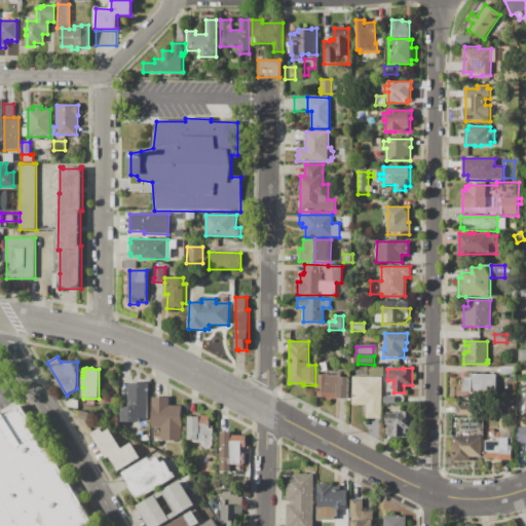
[(495,375),(495,393),(473,392),(473,391),(473,378),(473,374),(495,375)]
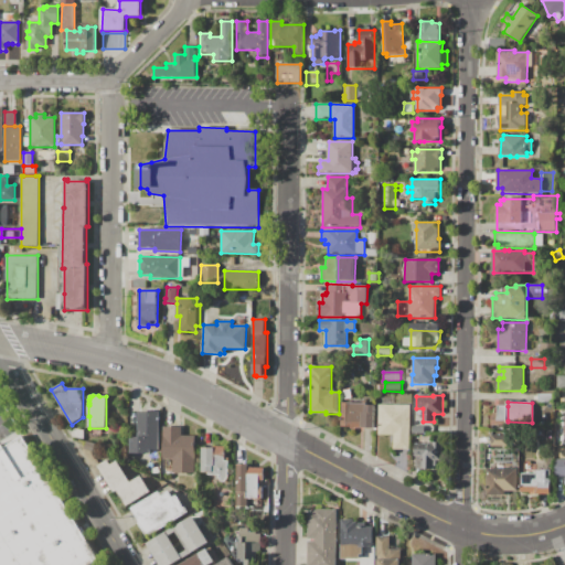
[(342,403),(365,403),(365,405),(374,405),(374,428),(354,428),(354,427),(342,427),(342,403)]
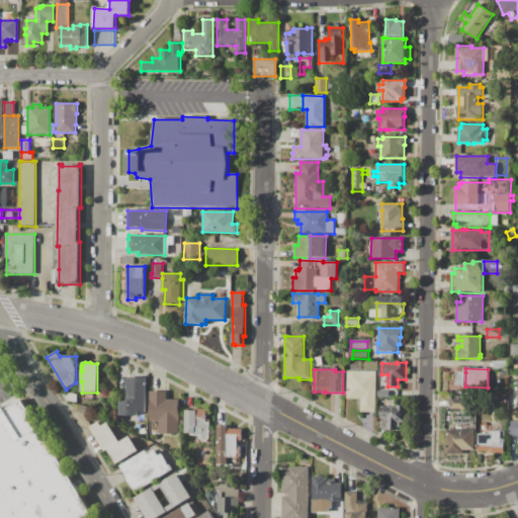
[(346,370),(375,371),(375,412),(360,412),(360,400),(346,400),(346,370)]
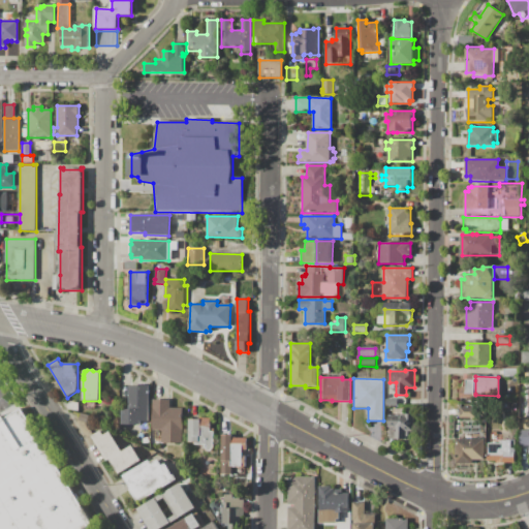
[(475,380),(475,394),(466,394),(466,380),(475,380)]
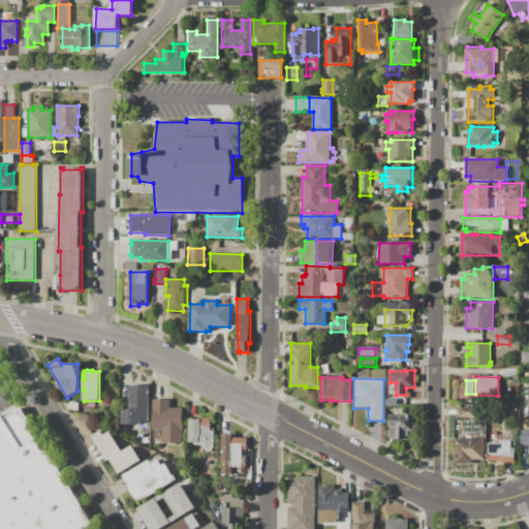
[(150,385),(149,425),(122,426),(123,411),(129,409),(130,385),(150,385)]
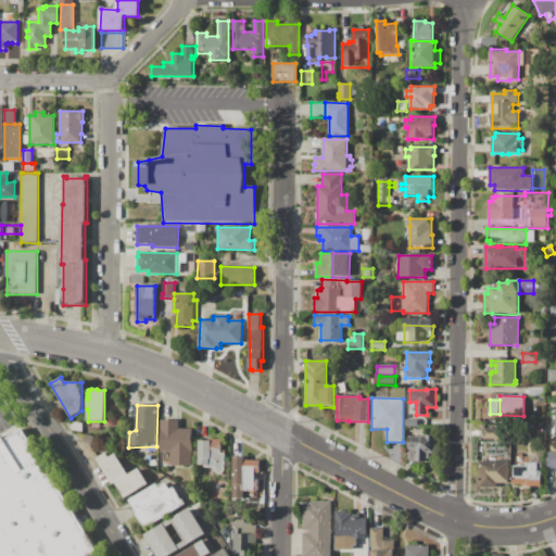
[(161,420),(179,420),(179,429),(192,429),(191,466),(171,466),(171,452),(161,452),(161,420)]
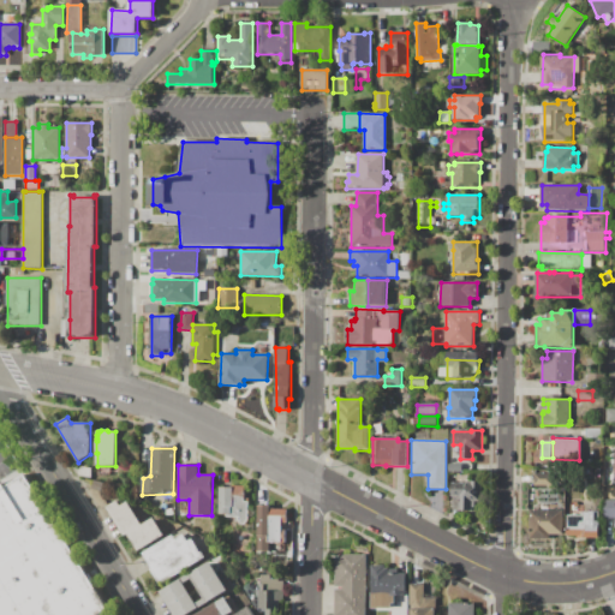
[(91,469),(91,477),(79,476),(75,466),(91,469)]
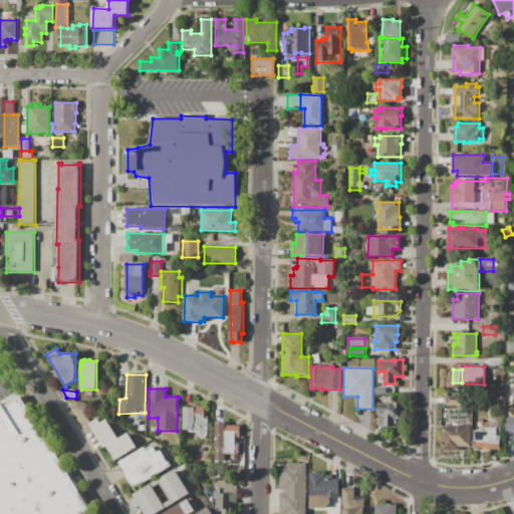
[(0,513),(0,402),(1,402),(4,407),(20,397),(93,513),(0,513)]
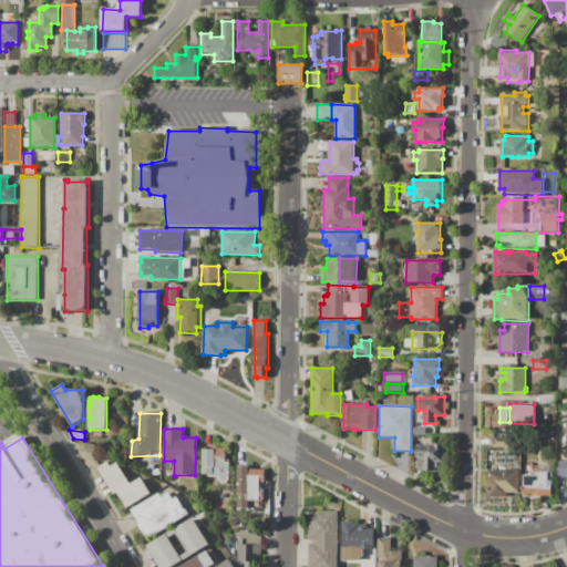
[(493,437),(508,437),(508,447),(493,447),(493,437)]
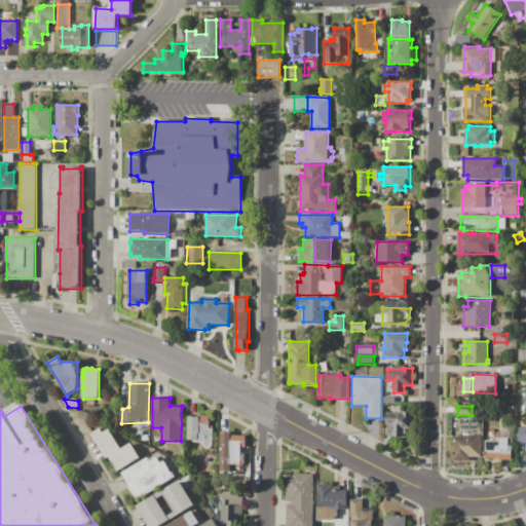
[(80,411),(90,413),(88,421),(78,419),(80,411)]
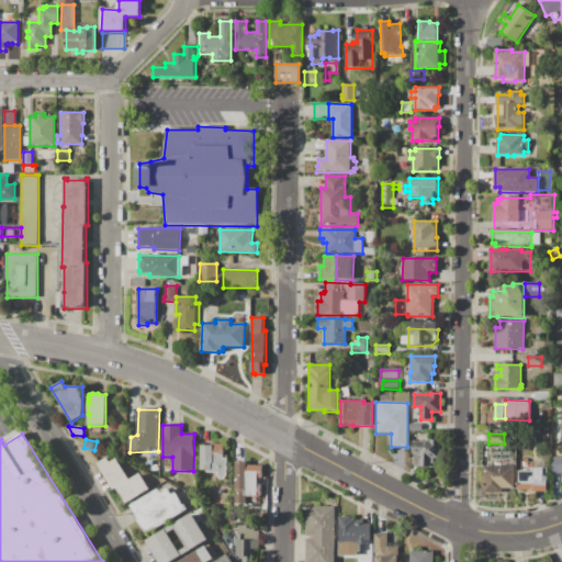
[(413,441),(429,441),(429,440),(441,440),(441,458),(431,458),(430,468),(419,468),(419,453),(413,453),(413,441)]
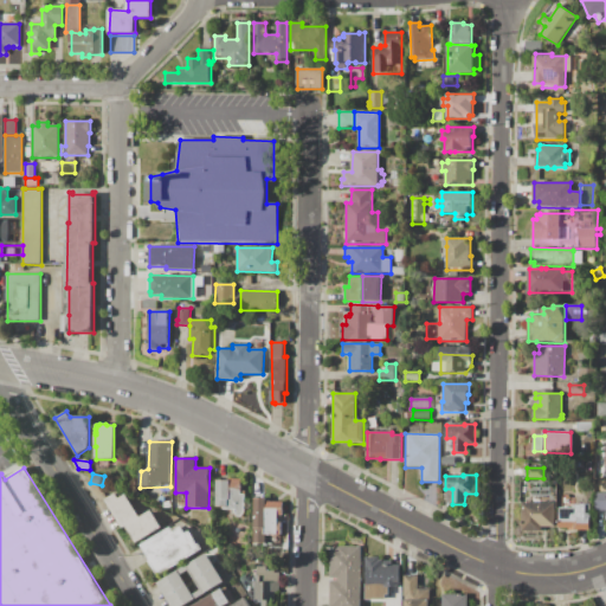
[(217,481),(230,481),(230,479),(242,479),(242,495),(245,495),(245,514),(243,517),(238,517),(237,514),(224,514),(225,509),(223,509),(223,507),(217,507),(217,481)]
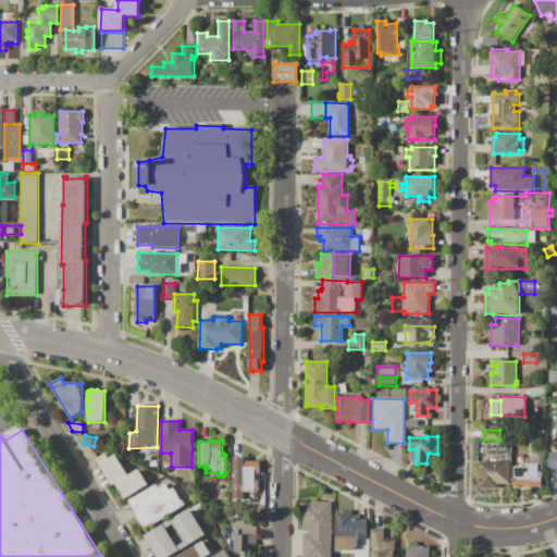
[(484,442),(503,442),(503,456),(491,456),(491,455),(484,455),(484,442)]
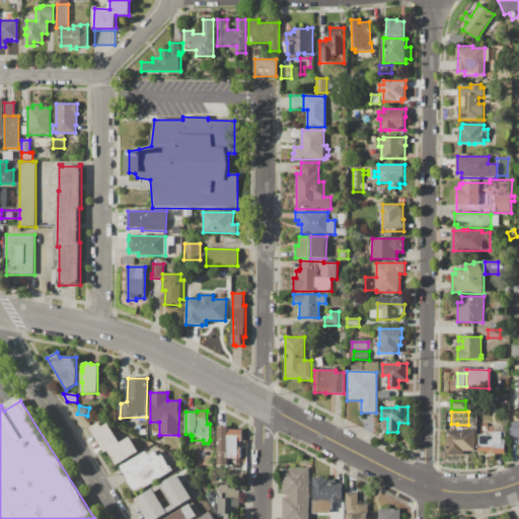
[(518,435),(517,438),(509,438),(509,422),(518,422),(518,435)]
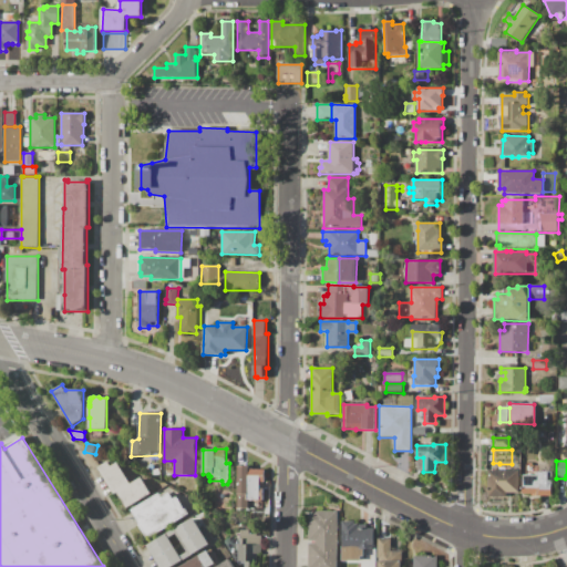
[(99,467),(109,462),(111,466),(117,462),(131,484),(119,492),(114,494),(99,467)]
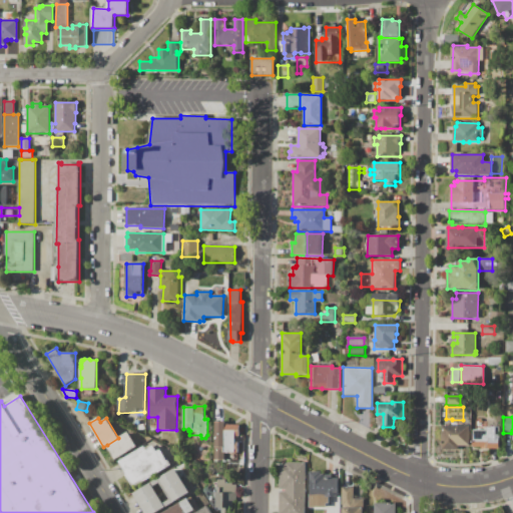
[(215,422),(239,422),(239,435),(242,435),(242,443),(238,443),(238,453),(223,453),(223,447),(215,447),(215,422)]
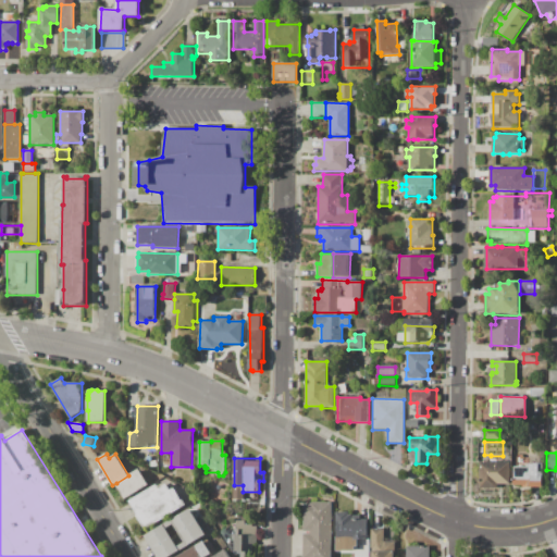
[(480,462),(510,462),(510,467),(512,467),(512,484),(498,484),(498,489),(480,487),(480,462)]
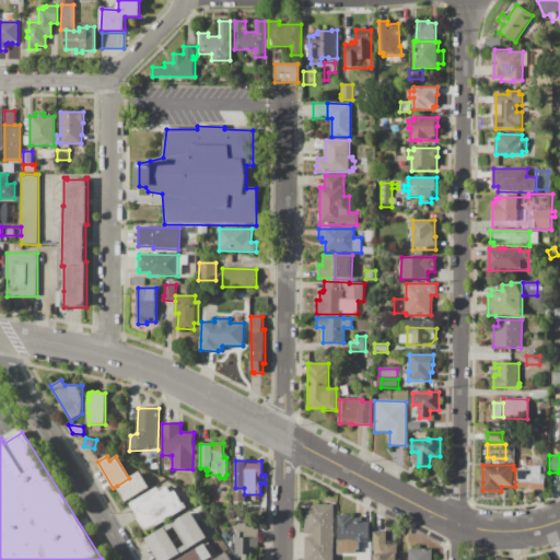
[(546,466),(546,490),(526,489),(526,488),(516,488),(516,482),(517,482),(517,469),(532,469),(532,466),(546,466)]
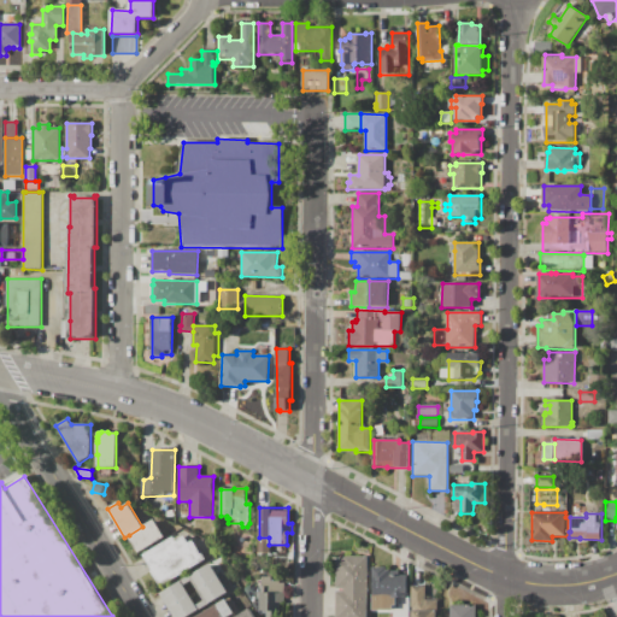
[(129,535),(142,527),(154,521),(164,538),(139,552),(129,535)]
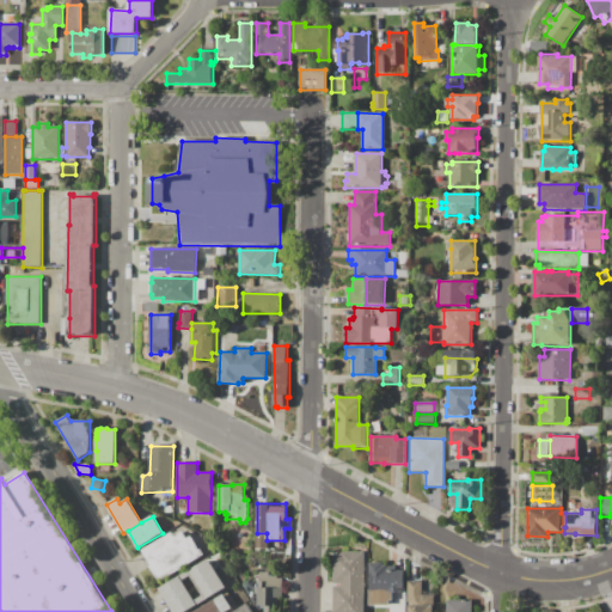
[(142,551),(172,532),(175,537),(183,532),(187,538),(190,536),(199,549),(201,549),(204,555),(161,582),(142,551)]
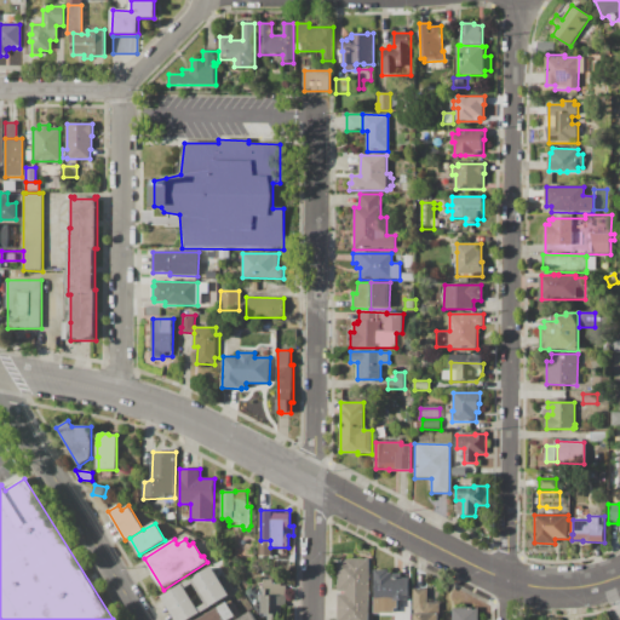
[(339,619),(339,562),(346,562),(346,560),(369,560),(369,619),(339,619)]
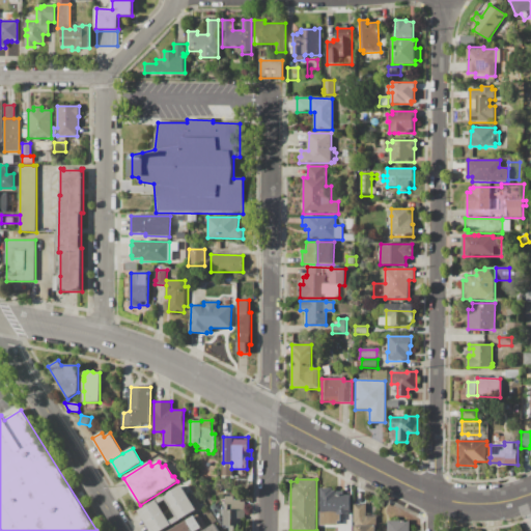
[(151,530),(140,511),(182,485),(197,510),(163,530),(151,530)]
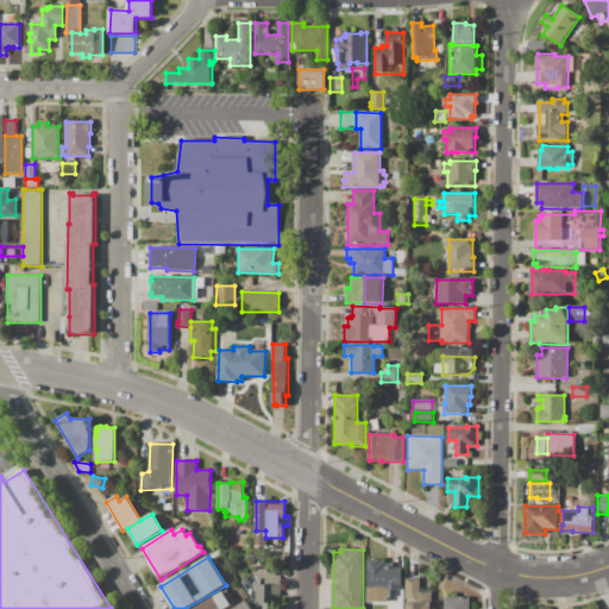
[(368,560),(382,560),(382,563),(387,563),(387,567),(390,567),(390,564),(394,564),(394,567),(402,567),(402,590),(391,590),(391,597),(388,597),(388,603),(369,603),(368,560)]
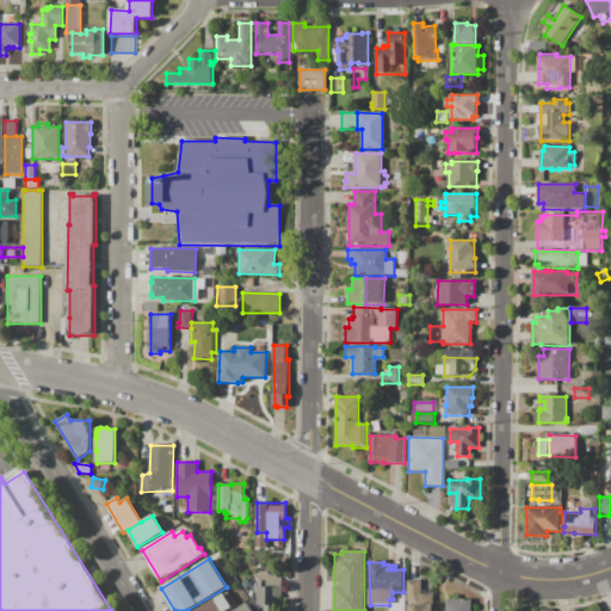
[(259,572),(269,572),(269,576),(277,576),(277,578),(282,578),(282,610),(264,610),(265,609),(255,608),(242,584),(254,575),(259,575),(259,572)]
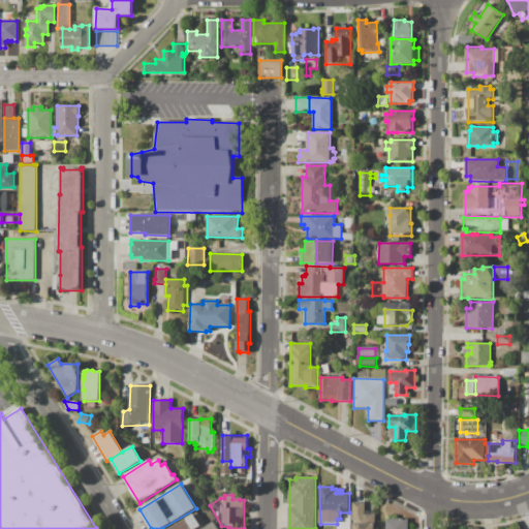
[(353,528),(353,502),(366,502),(366,515),(375,515),(375,528),(353,528)]
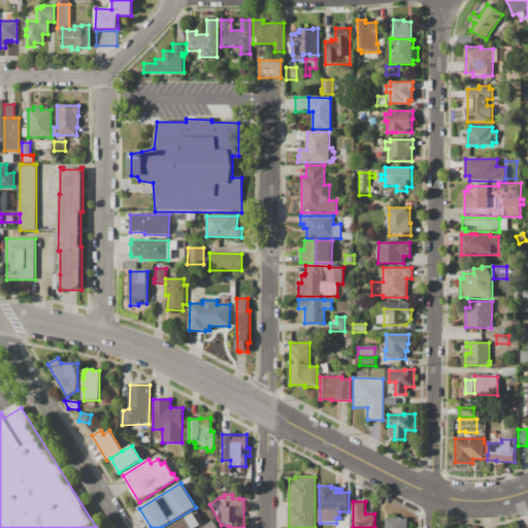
[(348,527),(348,512),(344,512),(344,517),(336,517),(335,527),(348,527)]
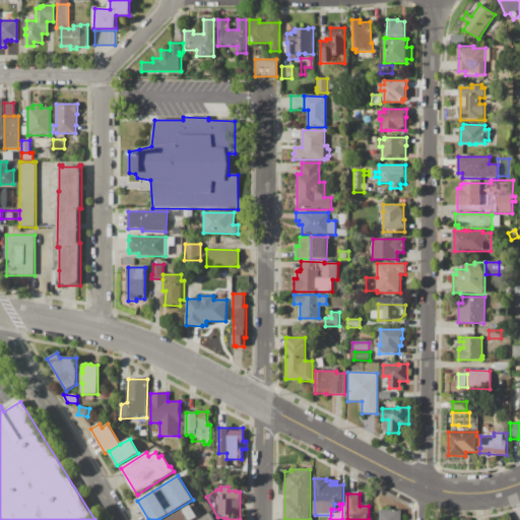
[(166,519),(190,506),(197,517),(192,519),(166,519)]
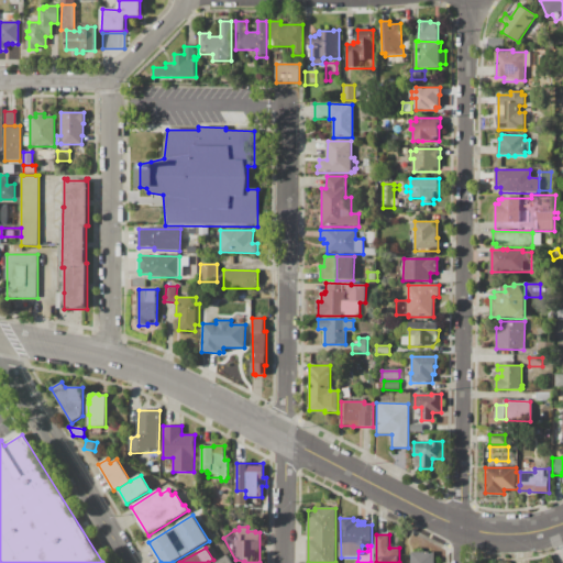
[(412,562),(412,553),(434,553),(434,562),(412,562)]
